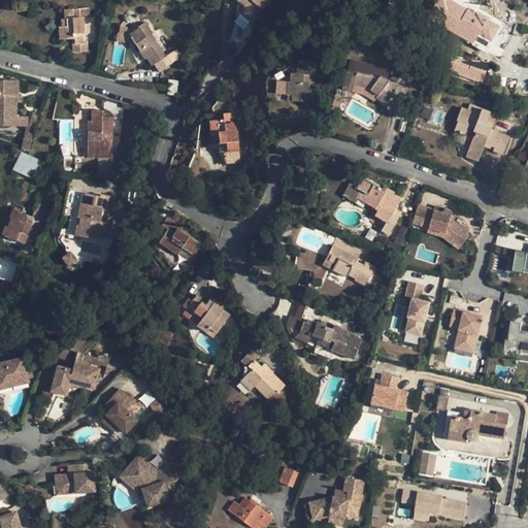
[(254,19),(269,0),(236,0),(244,7),(242,10),(254,19)]
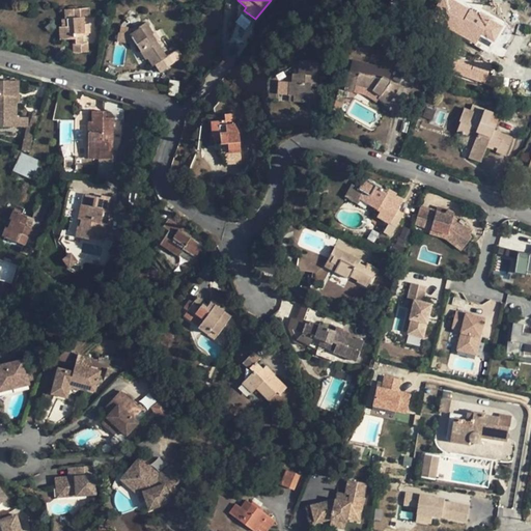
[(455,3),(444,25),(475,44),(476,42),(484,46),(497,24),(478,14),(477,16),(455,3)]
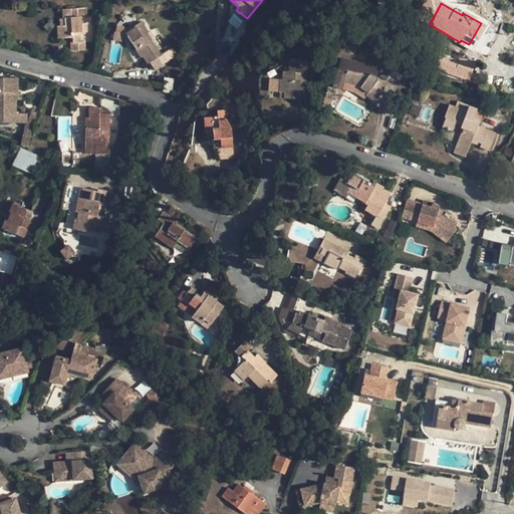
[(85,8),(62,10),(63,18),(64,18),(64,26),(60,26),(56,26),(57,38),(69,37),(72,37),(73,42),(80,42),(79,32),(86,32),(85,23),(81,23),(81,17),(86,16),(85,8)]
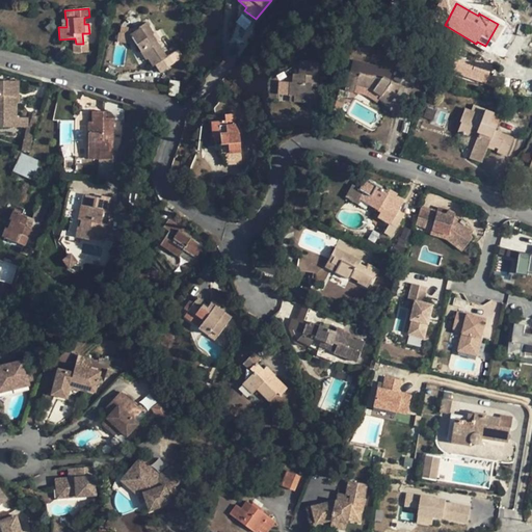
[(52,21),(45,27),(50,33),(58,27),(52,21)]
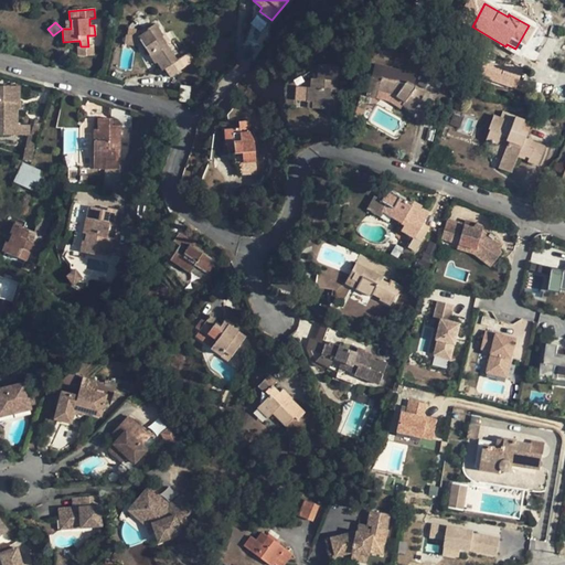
[(162,35),(155,23),(148,29),(149,30),(138,36),(156,63),(157,62),(162,71),(166,68),(177,60),(167,44),(161,36),(162,35)]
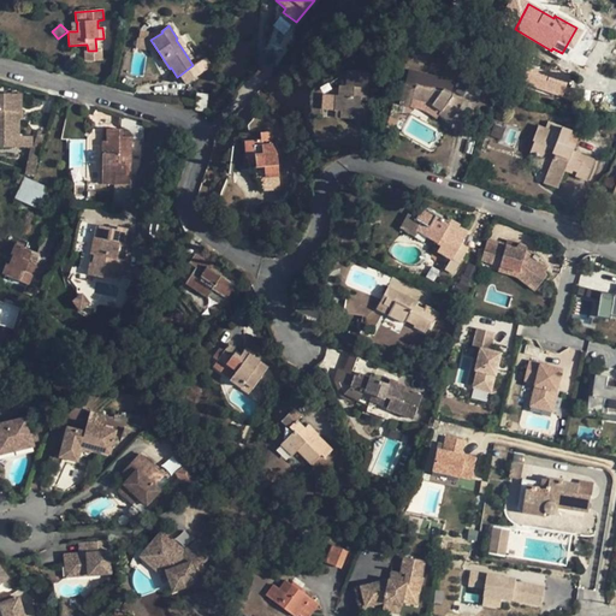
[(177,39),(176,40),(182,48),(184,47),(195,64),(200,60),(183,35),(177,39)]
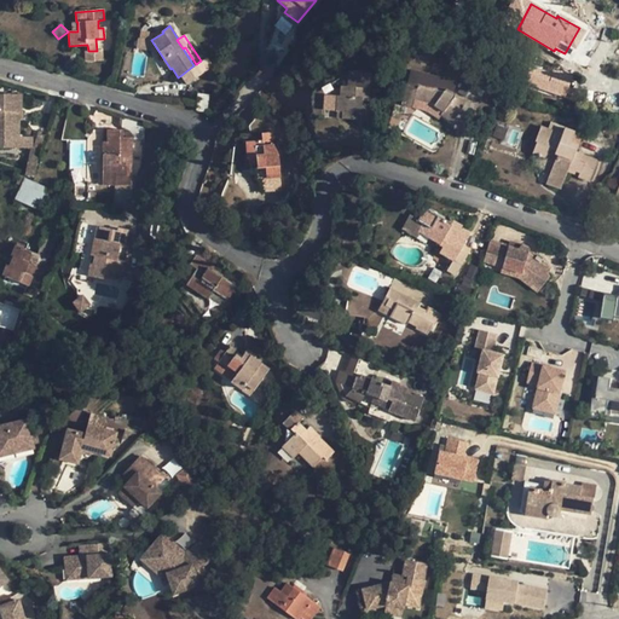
[(139,38),(138,38),(137,48),(149,50),(150,40),(148,39),(139,38)]
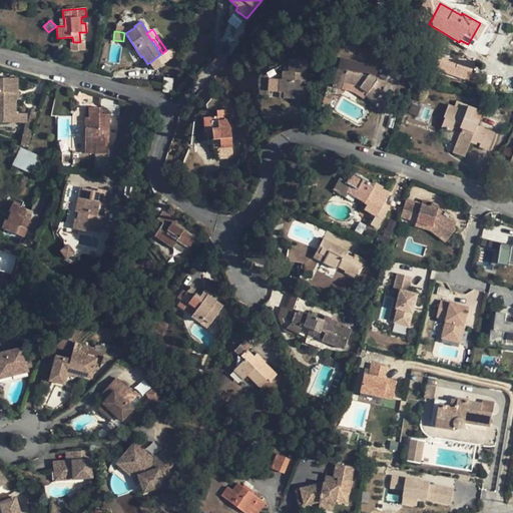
[(85,50),(85,42),(80,42),(73,42),(70,43),(70,52),(85,50)]
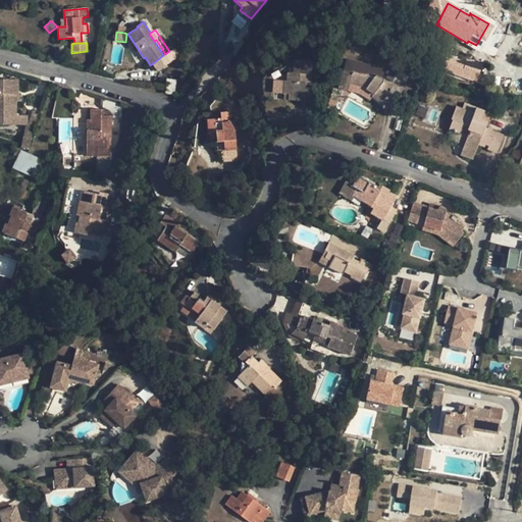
[(176,51),(174,48),(169,51),(165,54),(167,57),(176,51)]
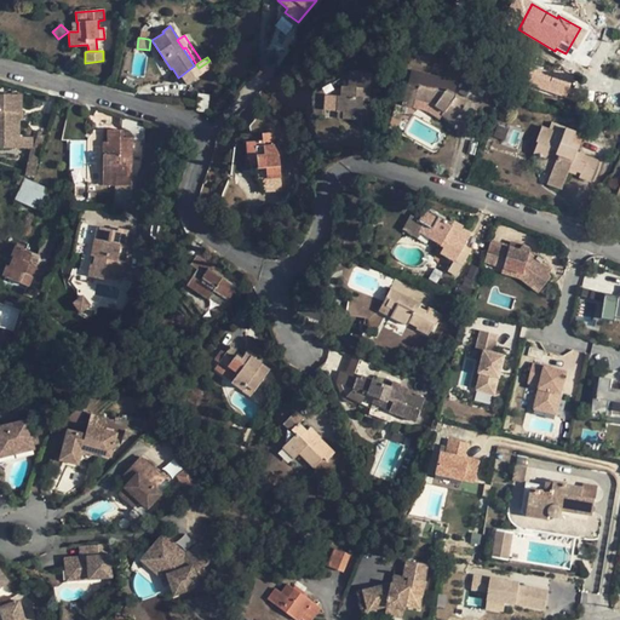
[(207,70),(210,61),(199,68),(202,74),(207,70)]
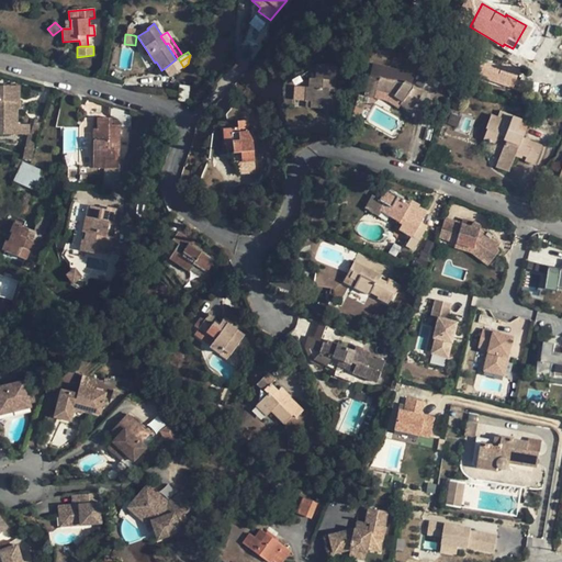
[(180,62),(178,58),(176,59),(165,68),(170,77),(183,67),(180,62)]
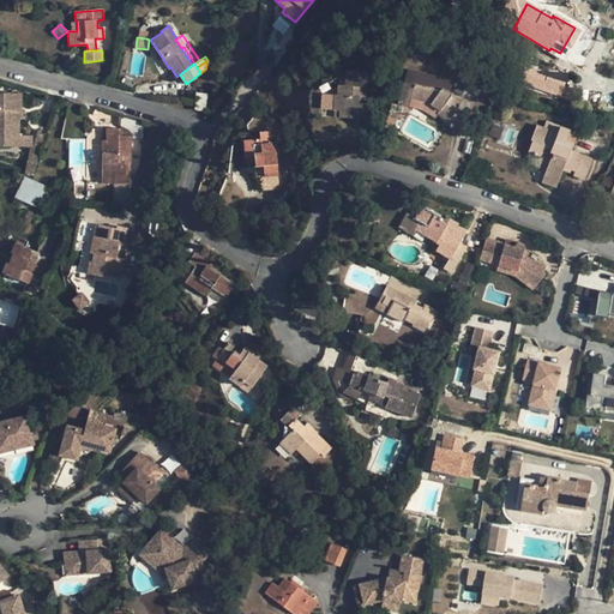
[(353,119),(353,120),(361,121),(362,110),(359,110),(359,100),(365,100),(366,86),(369,86),(371,71),(345,70),(345,85),(337,85),(337,95),(335,95),(333,110),(335,110),(339,110),(339,118),(353,119)]
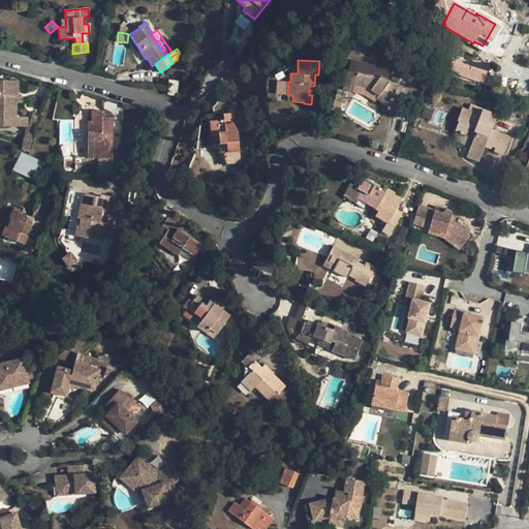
[(373,68),(360,65),(358,72),(369,75),(371,76),(373,68)]
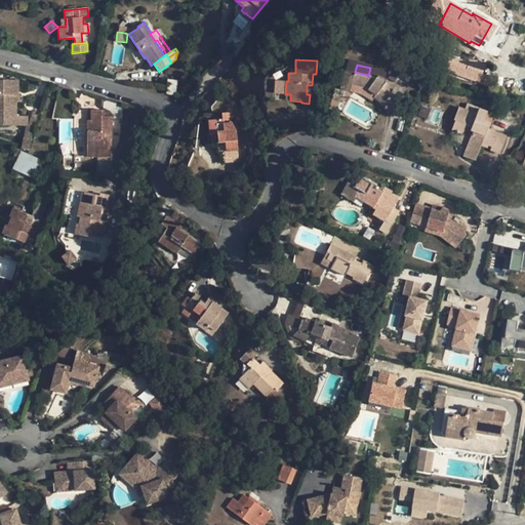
[(371,68),(370,68),(368,76),(375,77),(377,69),(371,68)]
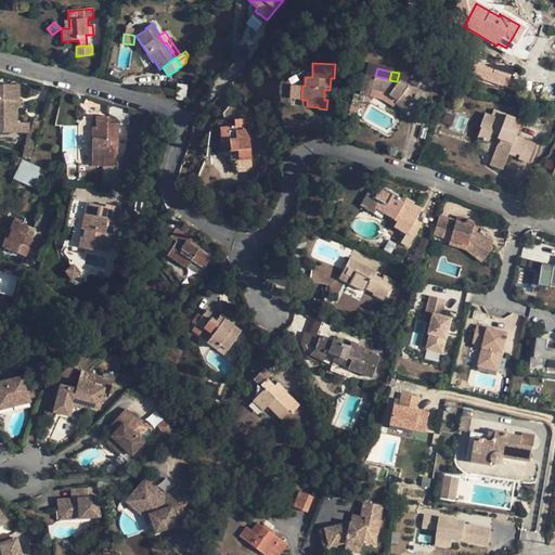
[(495,76),(483,72),(480,79),(492,84),(495,76)]
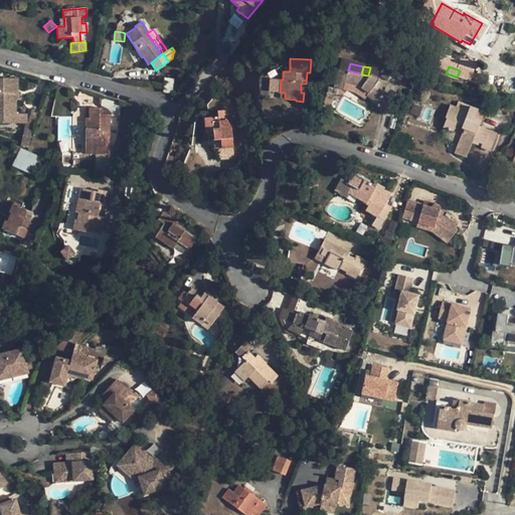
[(348,70),(346,70),(344,81),(358,86),(369,94),(367,96),(376,102),(387,86),(377,77),(371,74),(370,74),(369,75),(368,75),(361,74),(359,73),(348,70)]
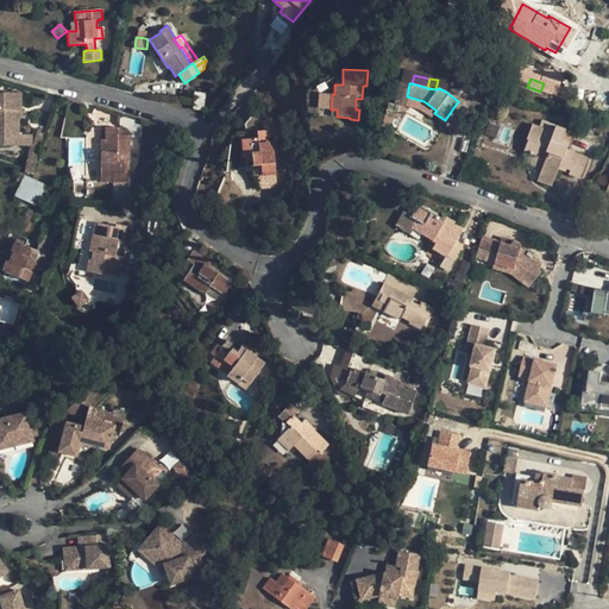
[(0,144),(30,146),(31,146),(32,135),(18,135),(19,110),(20,110),(20,93),(0,92),(0,144)]
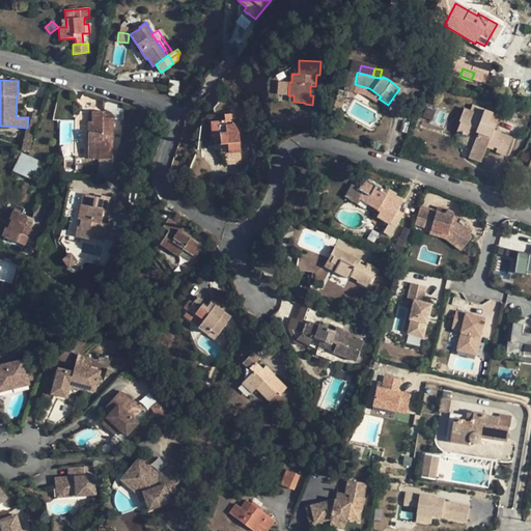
[(270,94),(277,93),(277,80),(269,80),(270,94)]
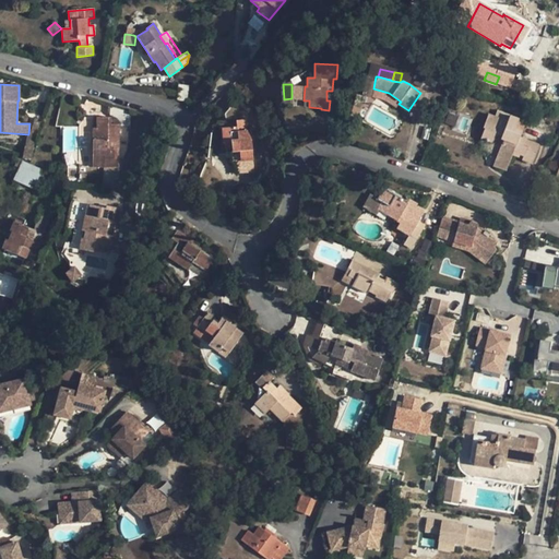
[(178,85),(177,100),(187,100),(188,86),(178,85)]
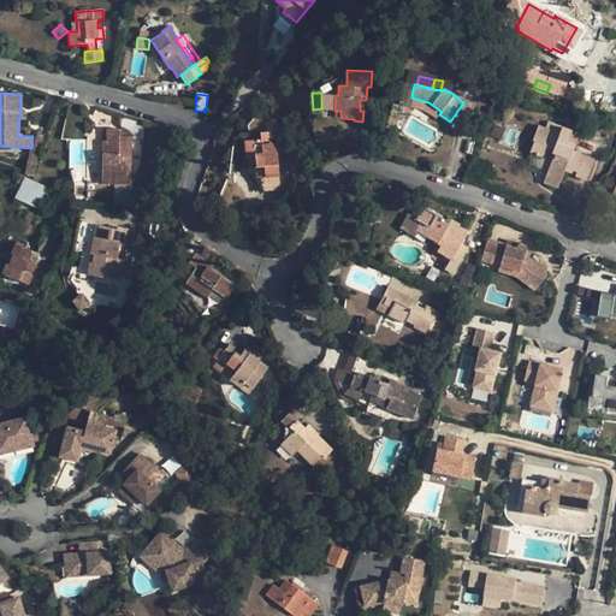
[(136,122),(126,118),(126,128),(129,129),(131,131),(134,134),(135,136),(141,137),(142,124),(138,123),(136,122)]
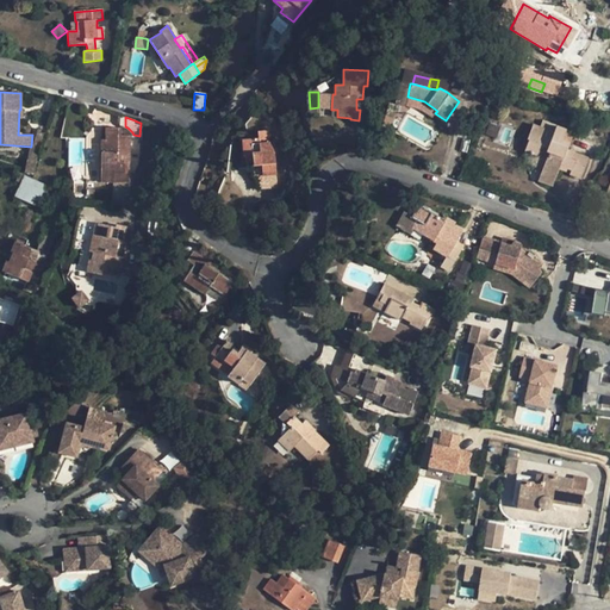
[(359,120),(350,119),(349,138),(358,138),(359,120)]
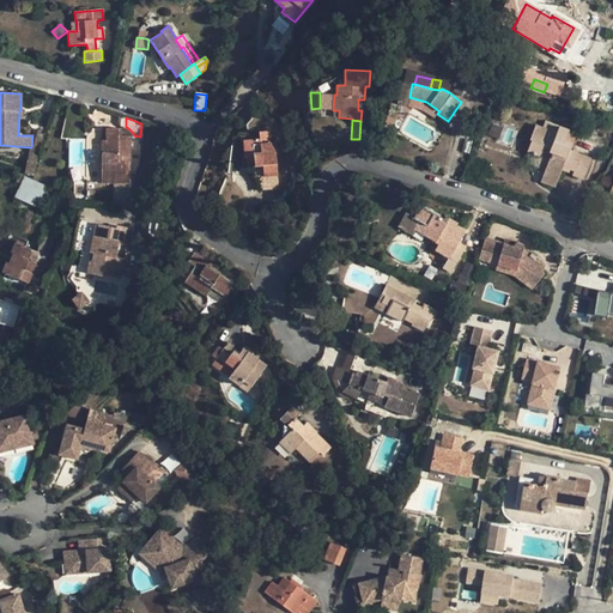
[(540,182),(556,187),(562,170),(569,173),(570,169),(574,171),(572,175),(583,180),(592,159),(569,151),(571,144),(564,141),(569,131),(545,121),(542,127),(540,126),(533,143),(530,141),(527,151),(548,159),(540,182)]
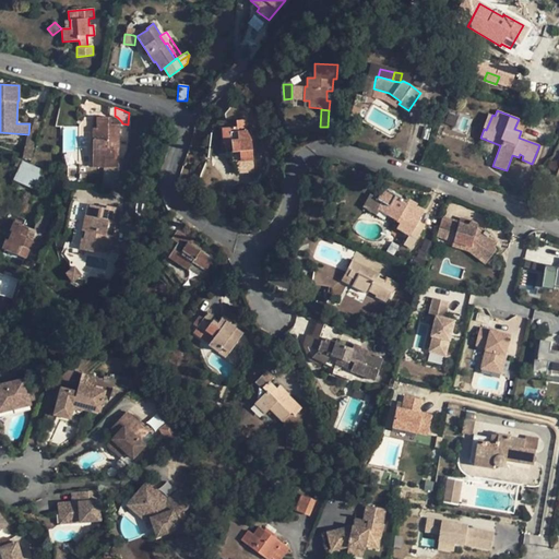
[(456,116),(448,113),(444,123),(453,127),(456,116)]
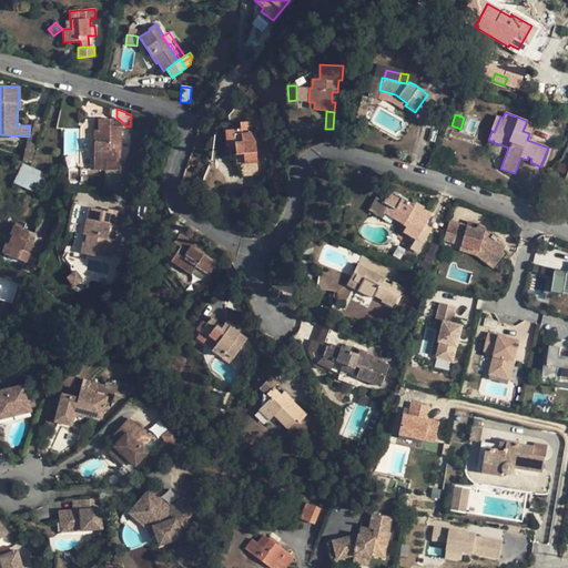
[(496,114),(490,130),(492,131),(494,132),(500,117),(496,114)]
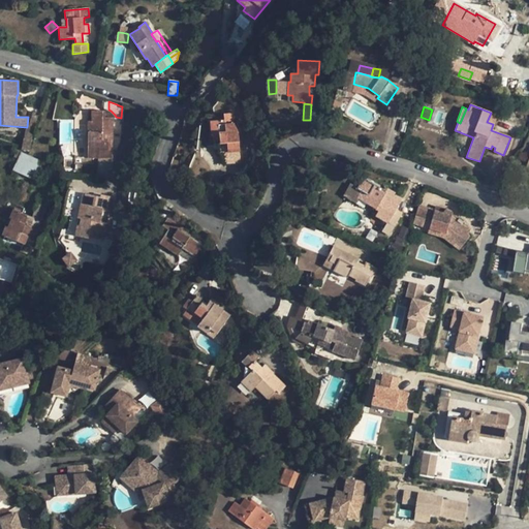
[(33,111),(28,127),(35,128),(39,113),(33,111)]
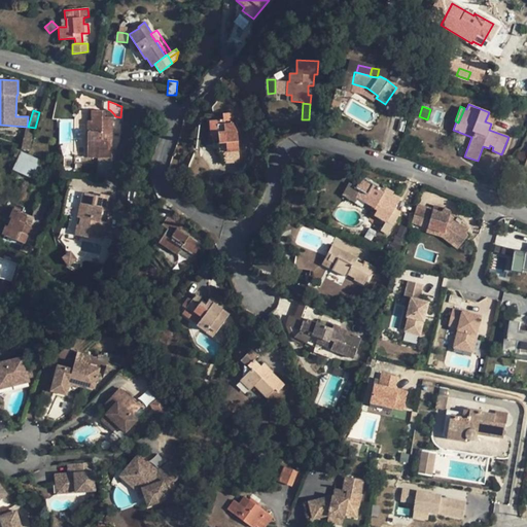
[(104,110),(91,110),(91,121),(88,120),(88,131),(90,131),(90,157),(98,157),(97,161),(100,161),(105,176),(110,175),(111,173),(111,170),(112,159),(112,140),(112,117),(104,117),(104,110)]
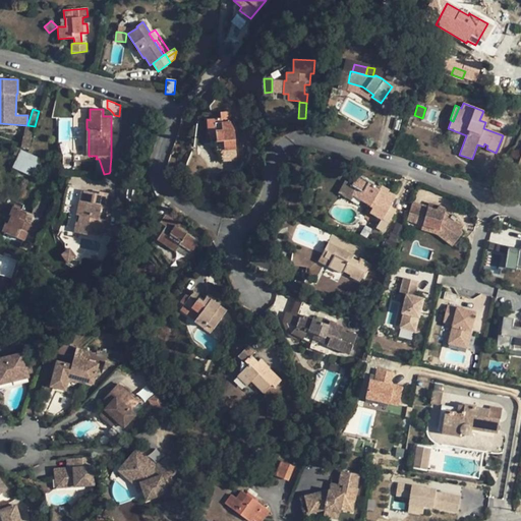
[(221,117),(207,119),(208,133),(210,133),(216,132),(216,141),(218,152),(220,151),(221,162),(234,161),(235,160),(236,160),(237,159),(237,158),(235,139),(234,130),(230,122),(229,111),(220,112),(221,117)]
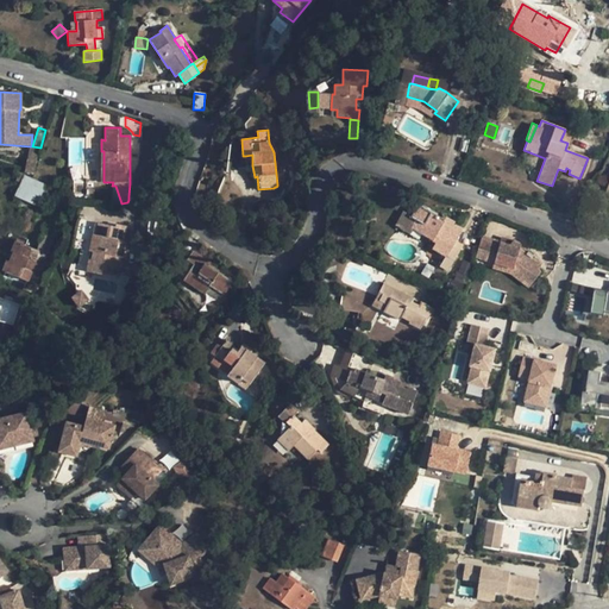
[(572,132),(565,130),(560,140),(567,143),(572,132)]
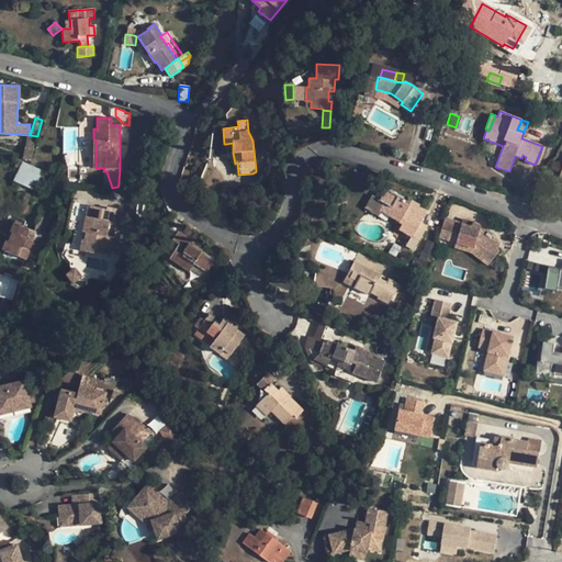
[(27,135),(24,147),(34,149),(37,136),(30,135),(29,135),(27,135)]
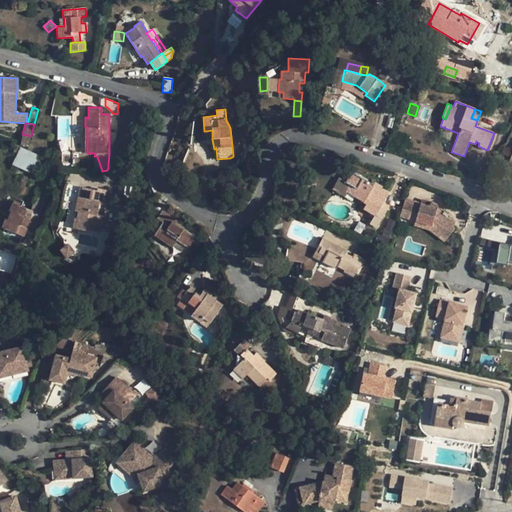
[(31,136),(22,134),(20,144),(29,146),(31,136)]
